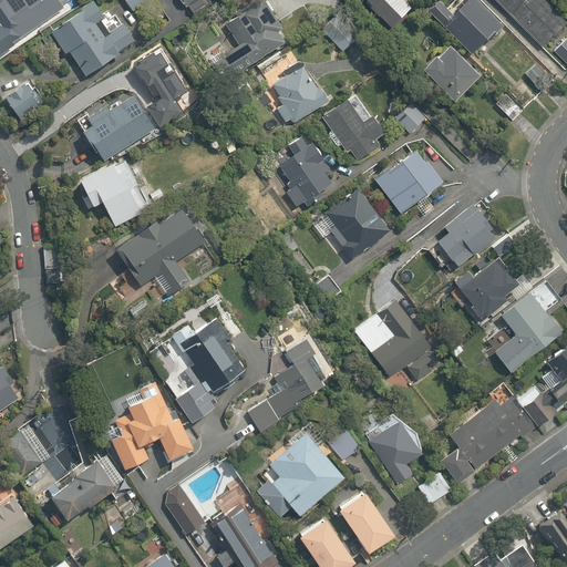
[(0,0),(0,52),(63,9),(57,0),(8,0),(9,0),(8,0),(0,0)]
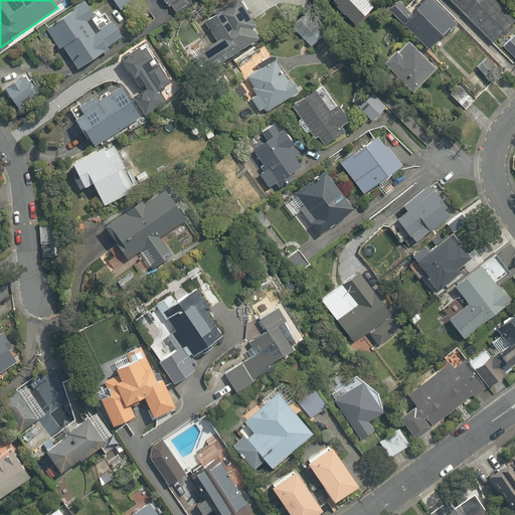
[(135,0),(111,0),(121,12),(135,0)]
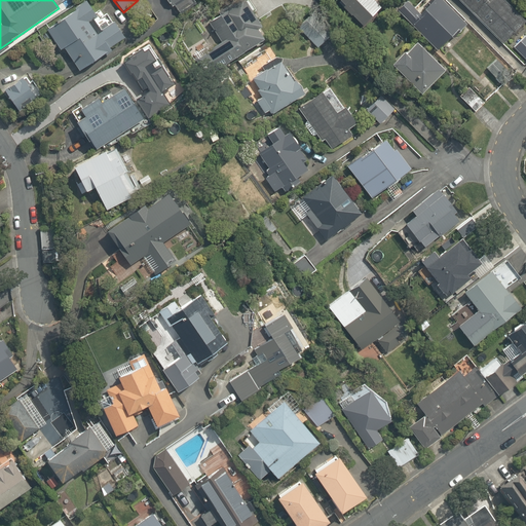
[(161,0),(167,8),(173,6),(178,14),(195,3),(193,0),(161,0)]
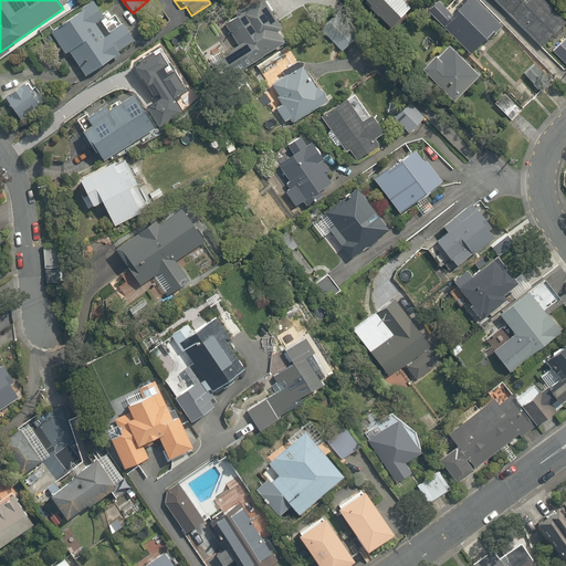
[(261,0),(224,24),(239,46),(212,64),(224,82),(291,39),(264,0),(261,0)]
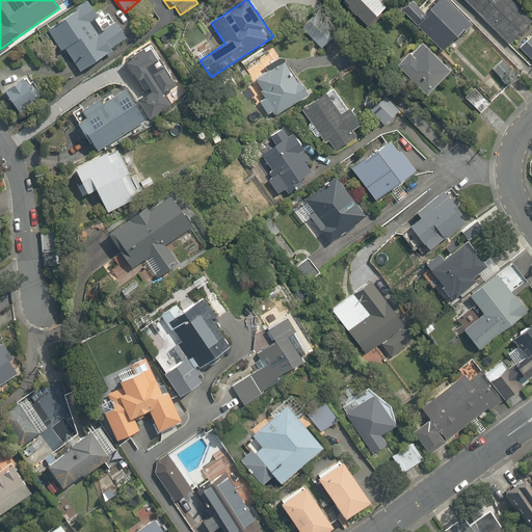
[(341,0),(368,27),(382,11),(371,0),(341,0)]
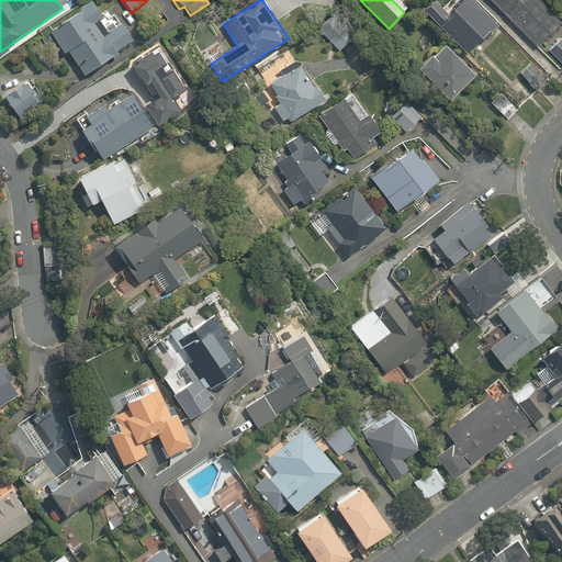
[(435,4),(424,17),(470,56),(496,25),(467,0),(449,0),(441,10),(435,4)]
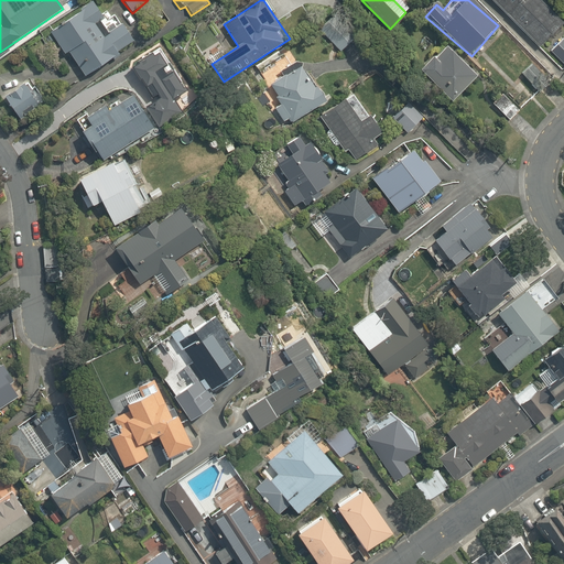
[(488,0),(538,50),(563,24),(538,0),(488,0)]
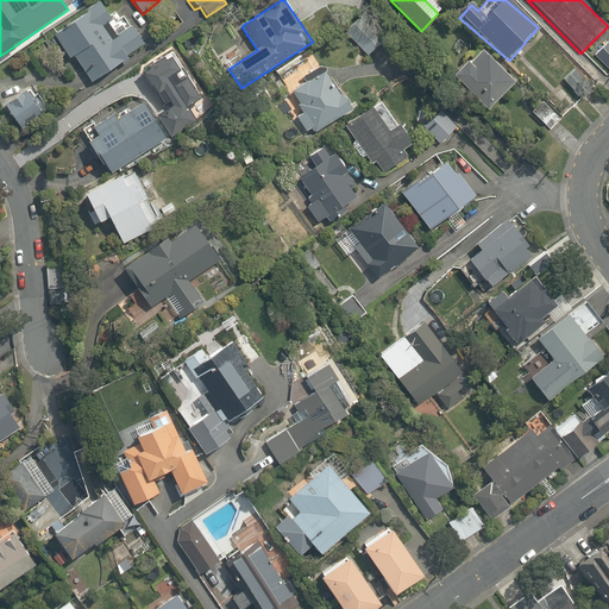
[(74,56),(92,83),(127,60),(125,58),(143,46),(130,27),(113,38),(94,8),(58,32),(60,35),(55,38),(68,60),(74,56)]
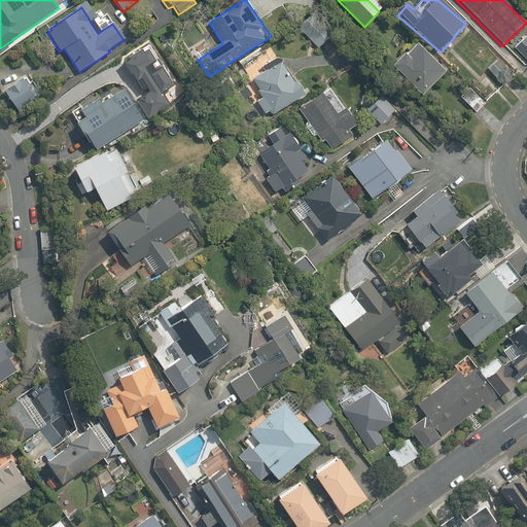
[(315,25),(307,35),(321,46),(329,35),(315,25)]
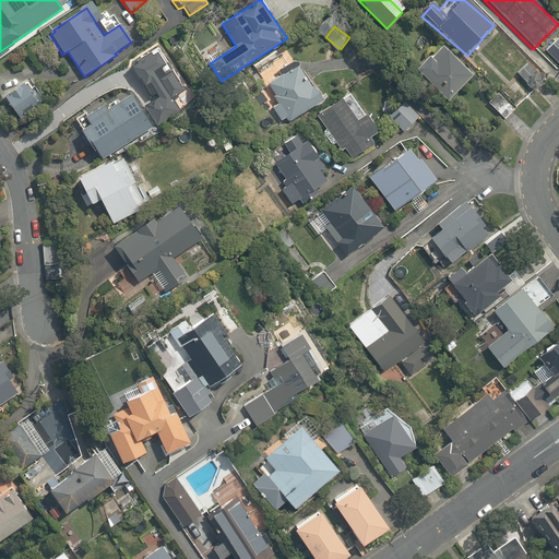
[(558,40),(557,39),(543,52),(558,69),(558,68),(558,40)]
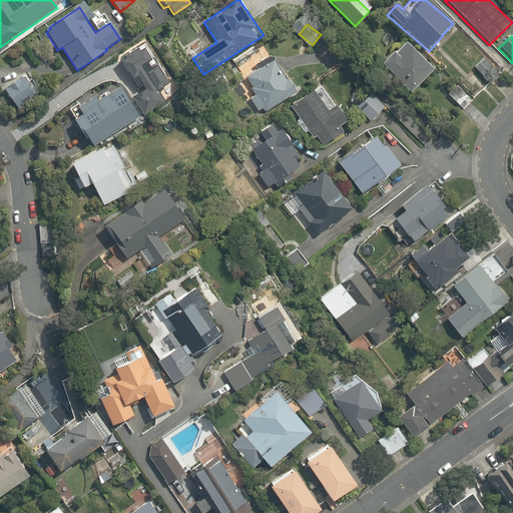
[(435,69),(409,42),(387,64),(413,90),(435,69)]
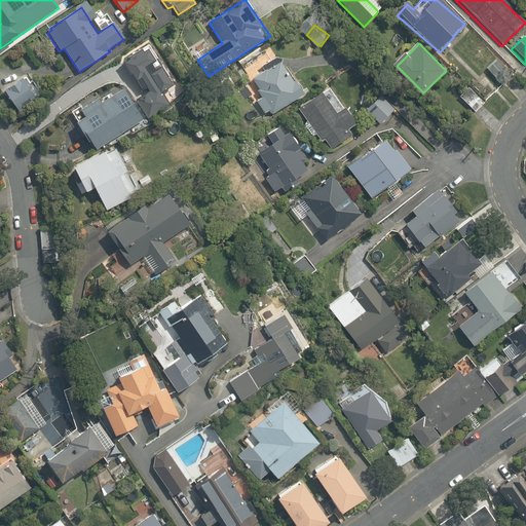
[(161,94),(172,87),(166,80),(146,49),(121,67),(142,97),(134,102),(147,122),(156,116),(171,107),(161,94)]
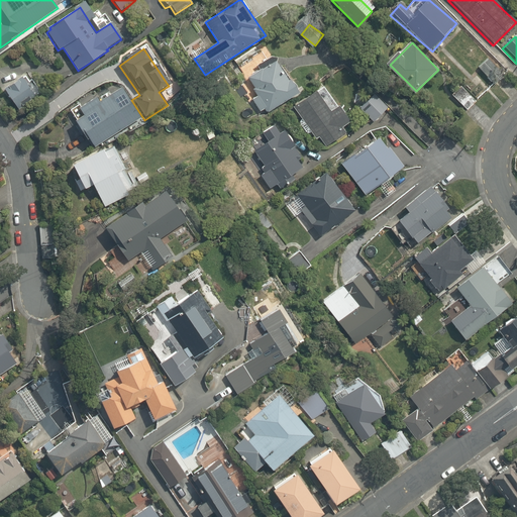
[(299,93),(277,61),(247,80),(270,112),(299,93)]
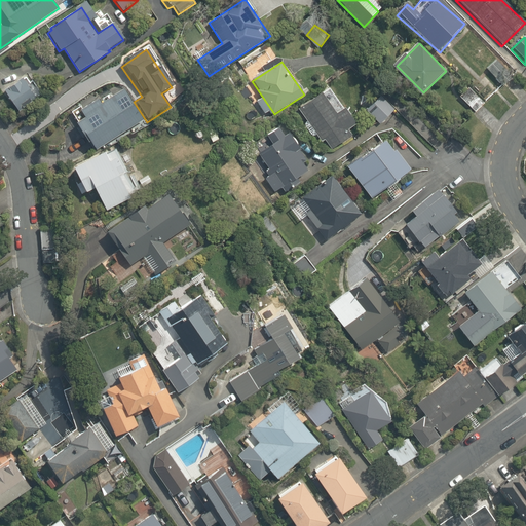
[(26,73),(0,91),(14,113),(41,95),(26,73)]
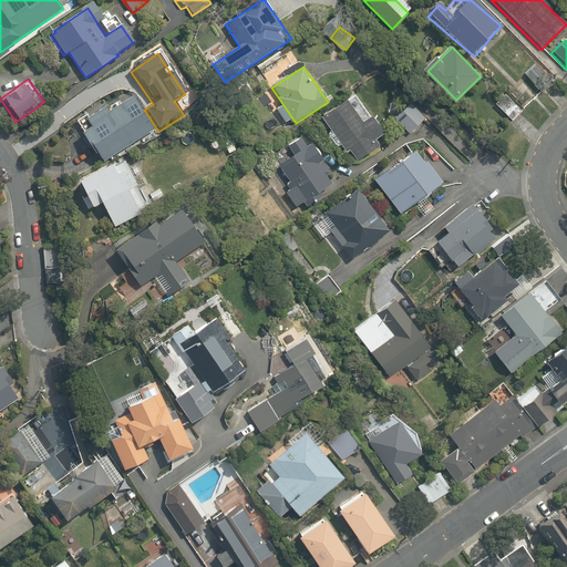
[(523,111),(508,95),(497,105),(513,121),(523,111)]
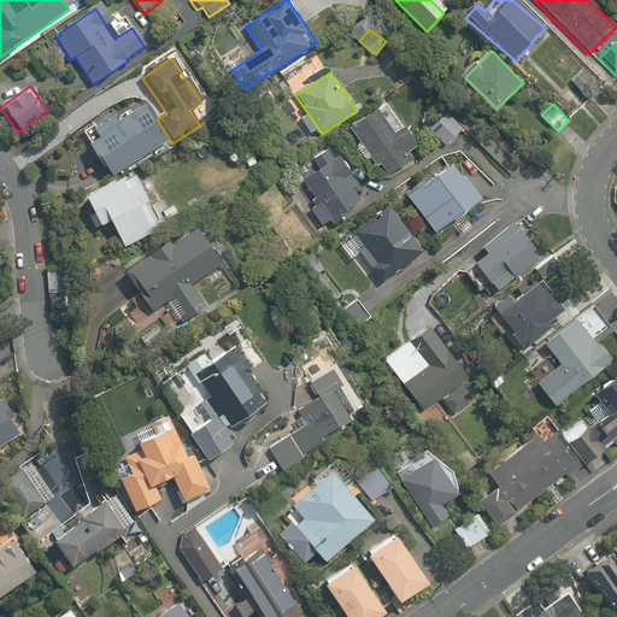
[(166,142),(142,106),(83,145),(109,181),(166,142)]
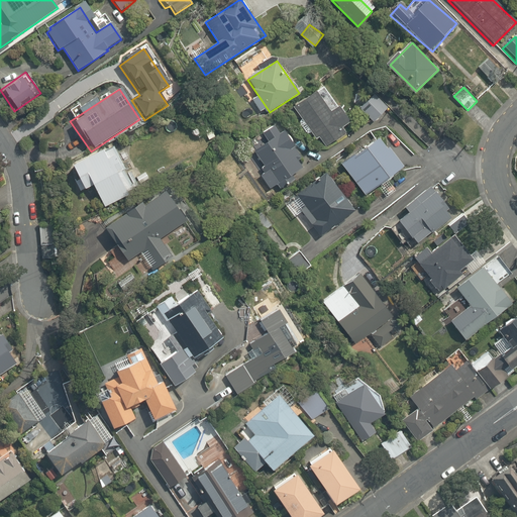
[(316,89),(294,106),(326,147),(347,130),(343,125),(352,118),(340,103),(331,109),(316,89)]
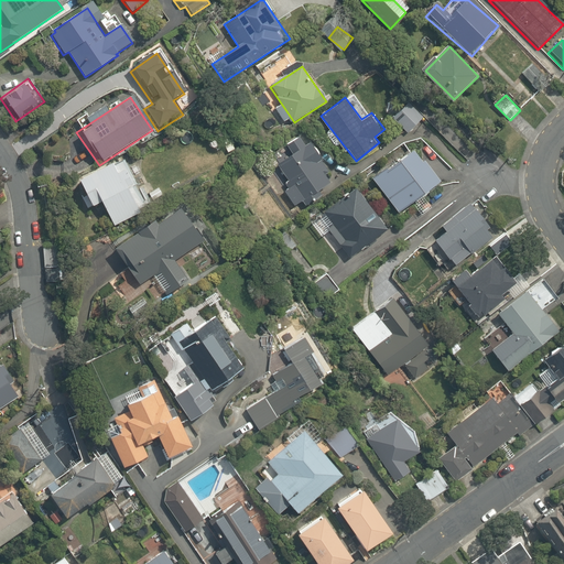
[(422,120),(404,104),(388,121),(404,138),(422,120)]
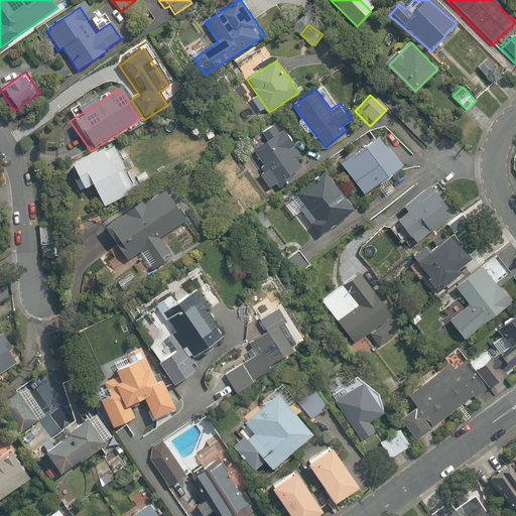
[(208,123),(200,128),(207,140),(215,135),(208,123)]
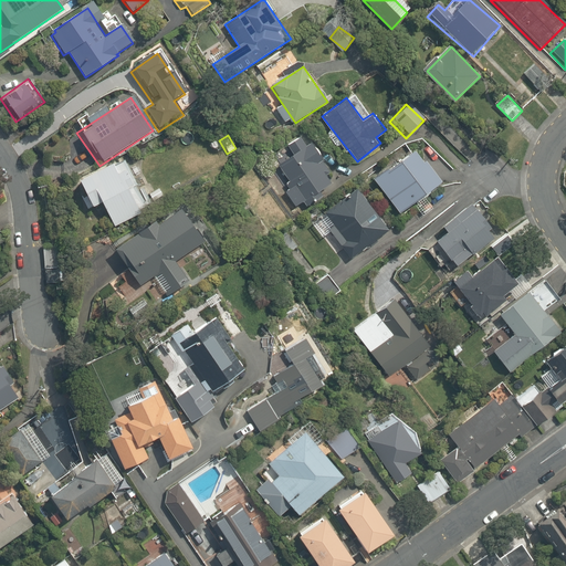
[(317,202),(307,188),(314,184),(320,191),(332,182),(327,175),(329,174),(310,144),(306,145),(301,136),(287,144),(294,154),(279,164),(291,180),(284,185),(303,212),(317,202)]
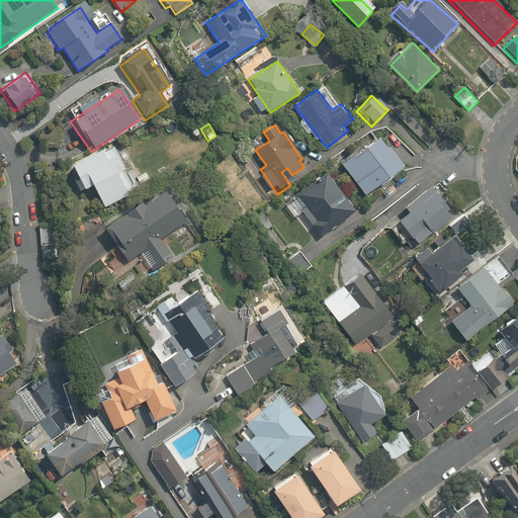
[(344,163),(368,194),(406,165),(381,134),(344,163)]
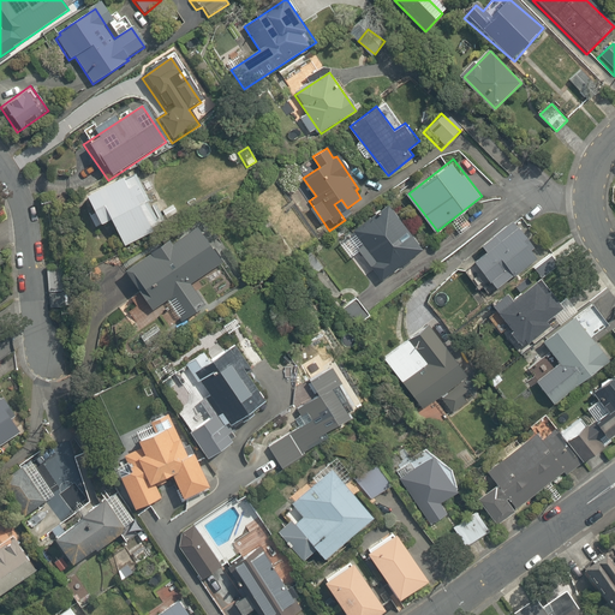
[(138,207),(151,201),(136,171),(82,197),(97,227),(107,222),(121,250),(151,234),(138,207)]
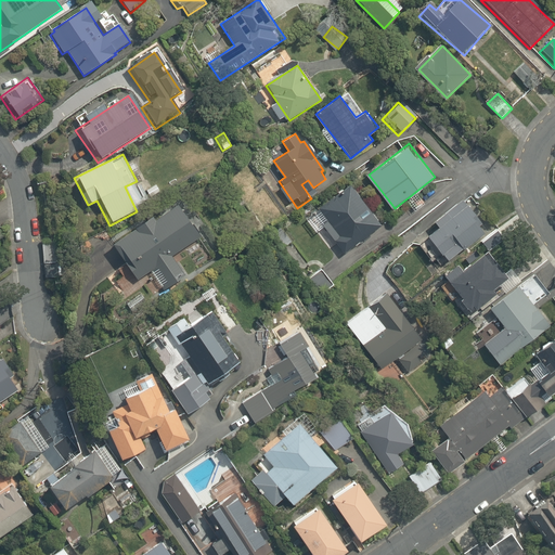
[(320,209),(328,221),(324,224),(346,253),(383,223),(362,195),(353,184),(320,209)]
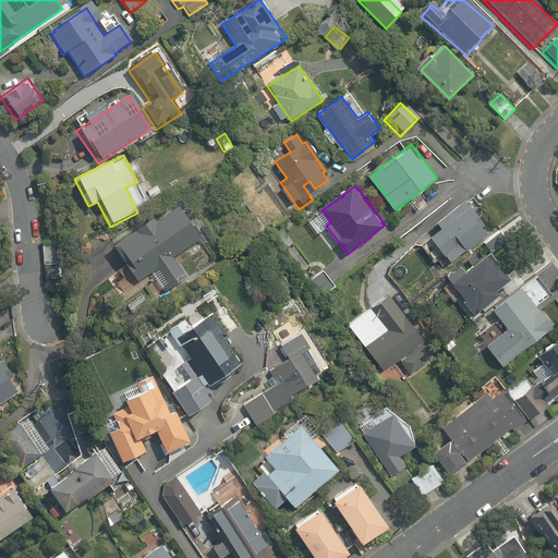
[(490,229),(472,206),(433,237),(451,259),(490,229)]
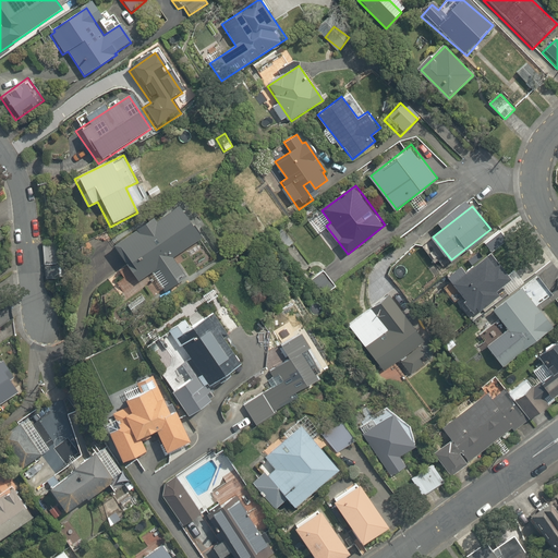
[(133,232),(112,247),(137,284),(150,275),(164,293),(186,277),(173,258),(201,240),(178,208),(156,223),(153,219),(133,232)]
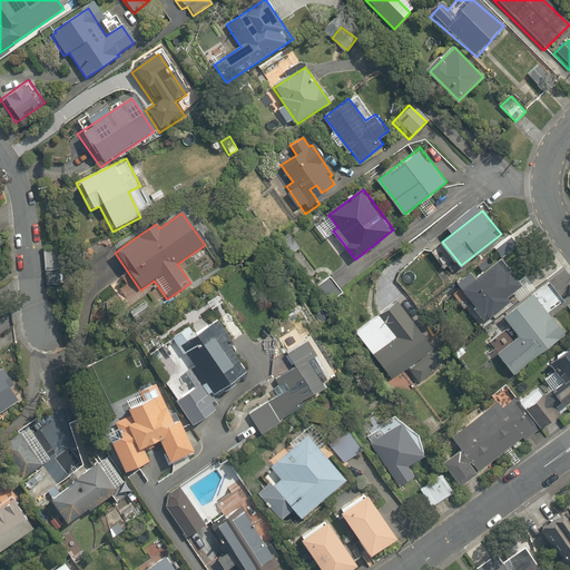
[(518,246),(510,236),(492,251),(499,259),(518,246)]
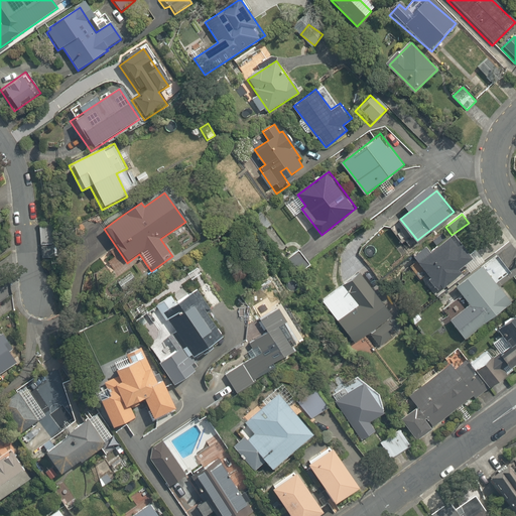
[(52,224),(38,225),(39,246),(53,245),(52,224)]
